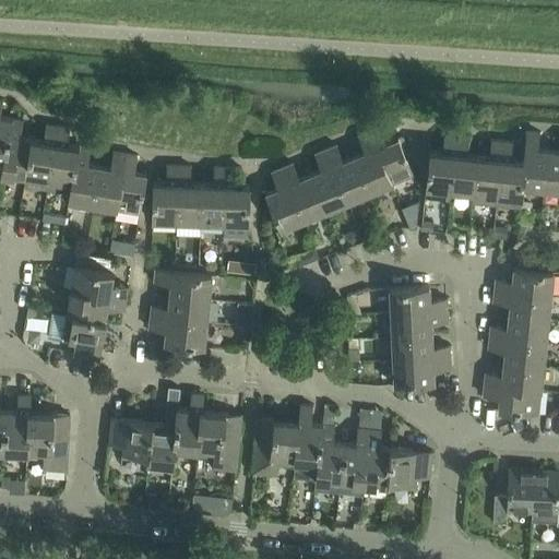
[(0,98),(0,165),(1,165),(2,166),(10,118),(0,116),(0,113),(2,99),(0,98)]
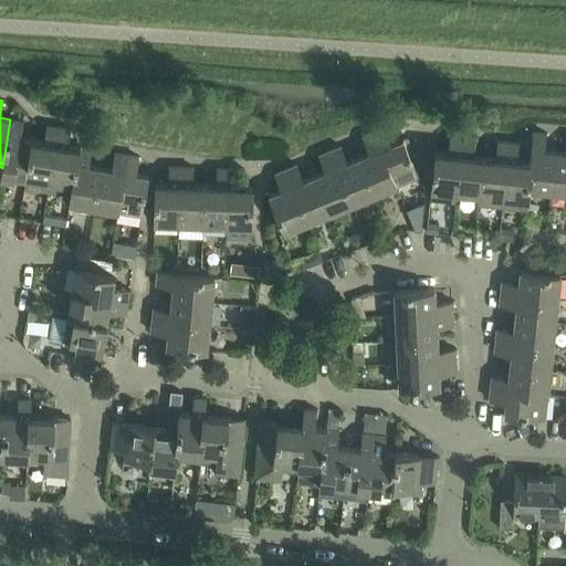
[(2,168),(1,167),(0,176),(24,180),(31,140),(20,138),(23,122),(10,119),(2,168)]
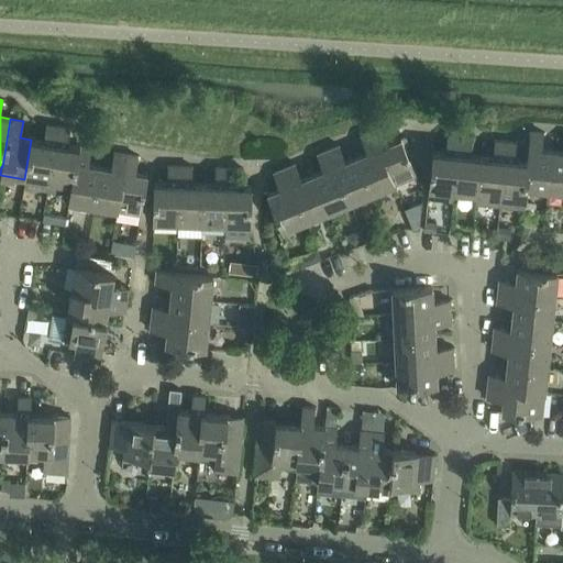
[(31,140),(24,179),(23,188),(46,191),(48,183),(57,127),(46,125),(44,142),(31,140)]
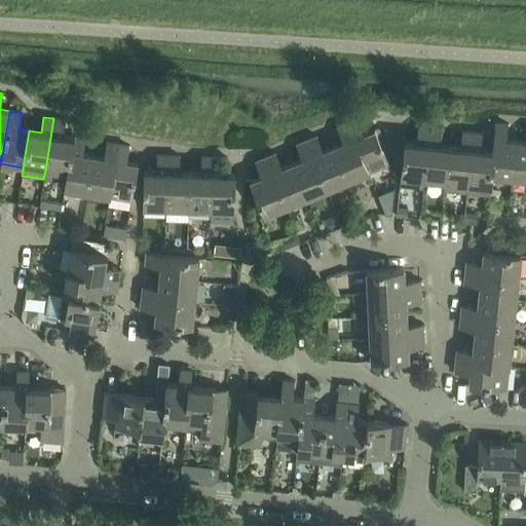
[(53,118),(45,171),(43,179),(65,183),(66,175),(67,175),(73,138),(63,136),(65,120),(53,118)]
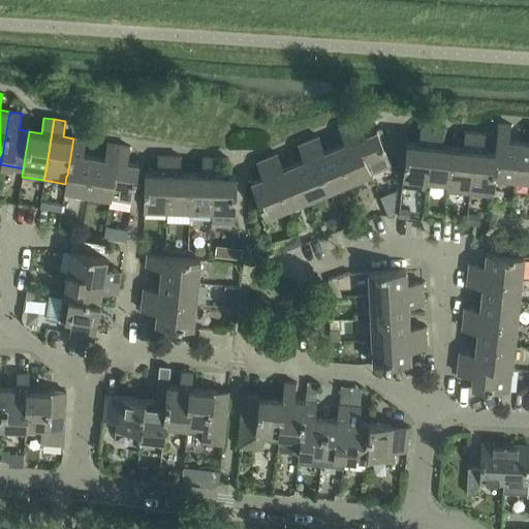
[(350,125),(369,174),(392,165),(377,130),(366,135),(361,121),(350,125)]
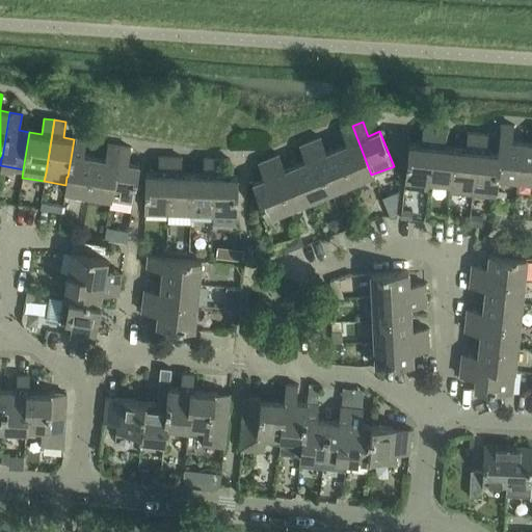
[(338,149),(351,184),(371,175),(352,126),(342,130),(348,144),(338,149)]
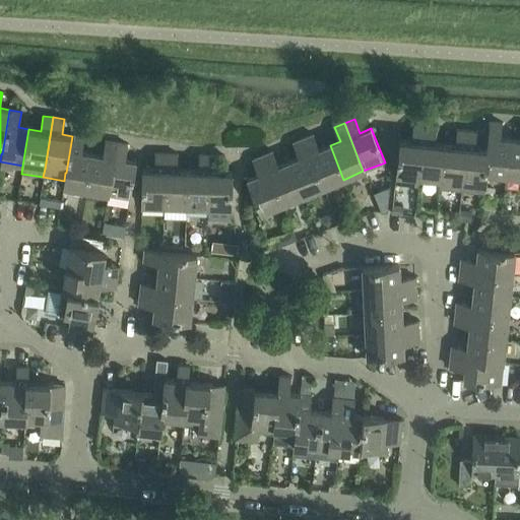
[(485,186),(488,175),(509,178),(512,140),(500,139),(501,124),(490,123),(486,148),(489,149),(485,176),(486,176),(485,186)]
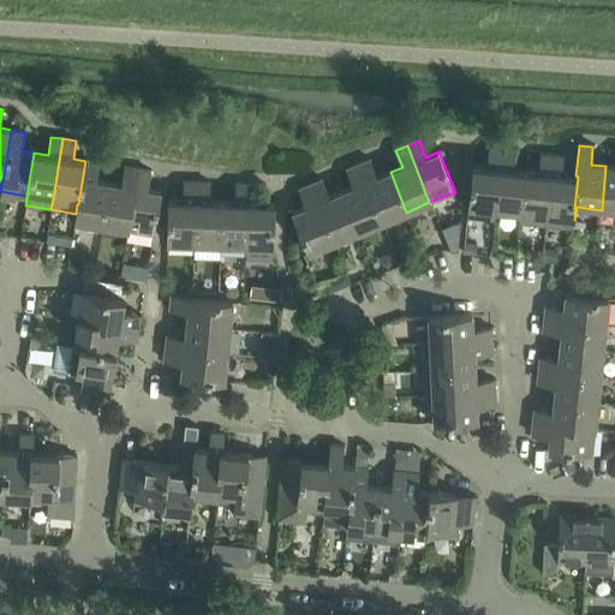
[(473,165),(467,219),(495,221),(496,212),(502,150),(489,148),(487,167),(473,165)]
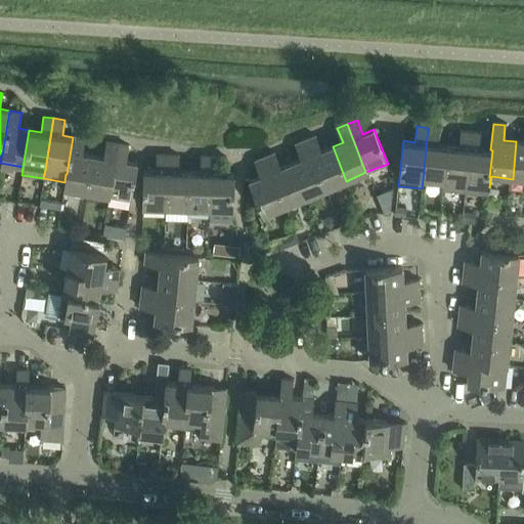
[(428,128),(423,180),(443,182),(444,183),(448,145),(437,144),(438,129),(428,128)]
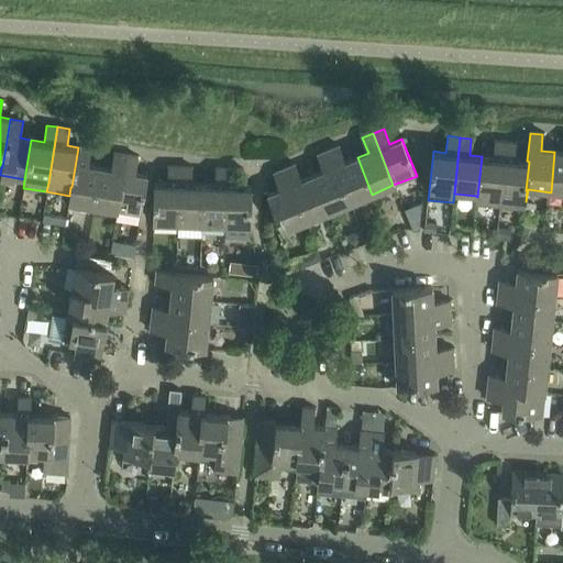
[(477,197),(476,196),(475,206),(500,208),(501,198),(507,142),(495,141),(493,157),(482,156),(477,197)]
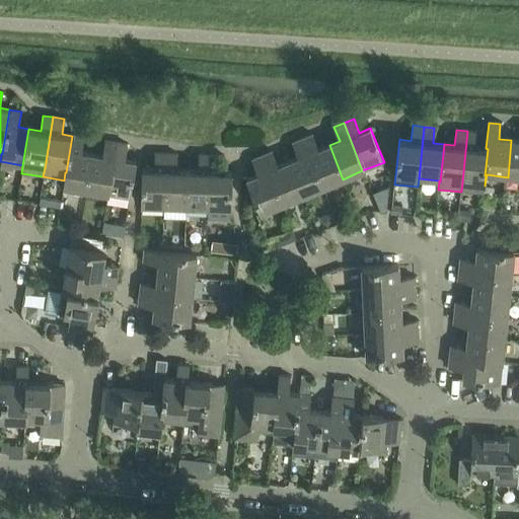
[(462,182),(461,192),(484,194),(485,186),(486,175),(485,175),(488,149),(486,148),(476,147),(477,132),(467,131),(462,182)]
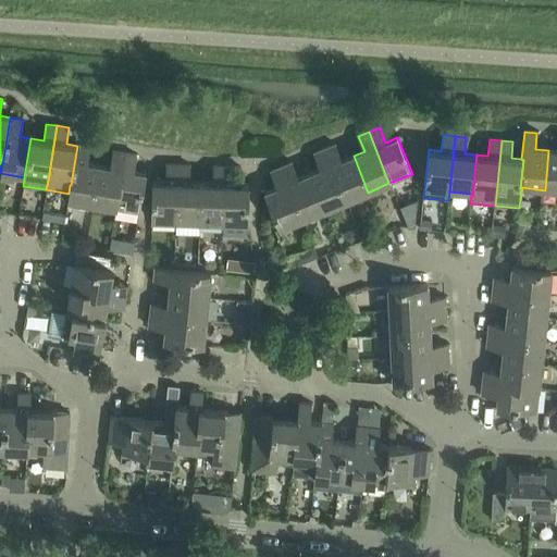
[(325,149),(346,201),(368,193),(354,156),(343,160),(336,145),(325,149)]
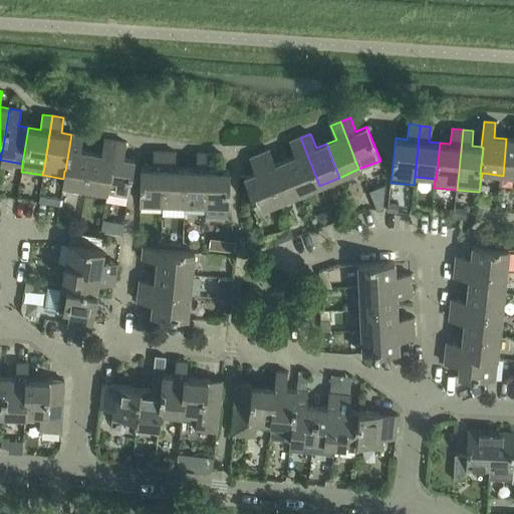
[(64,171),(63,179),(62,186),(84,190),(91,153),(80,152),(82,137),(71,135),(65,171),(64,171)]
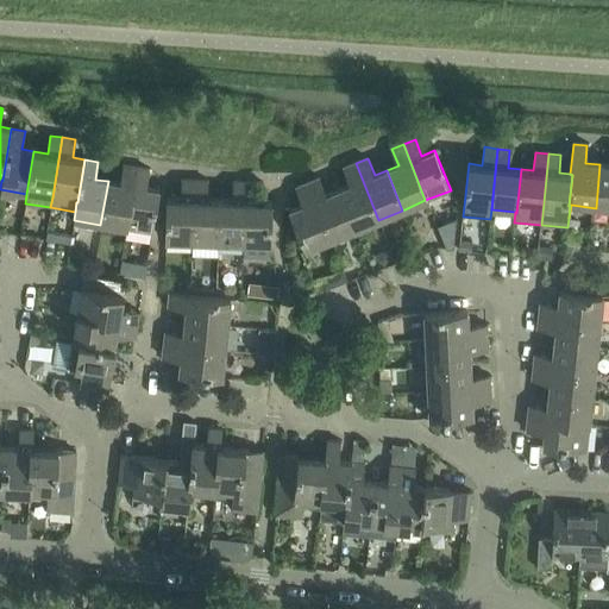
[(339,190),(355,230),(378,220),(356,163),(344,168),(351,184),(339,190)]
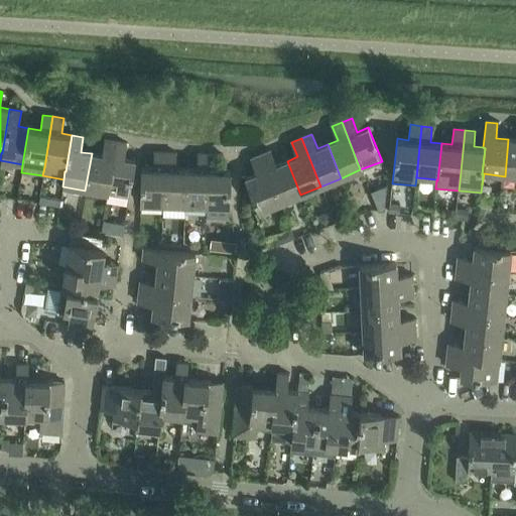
[(515,140),(508,139),(505,176),(515,176),(515,140)]
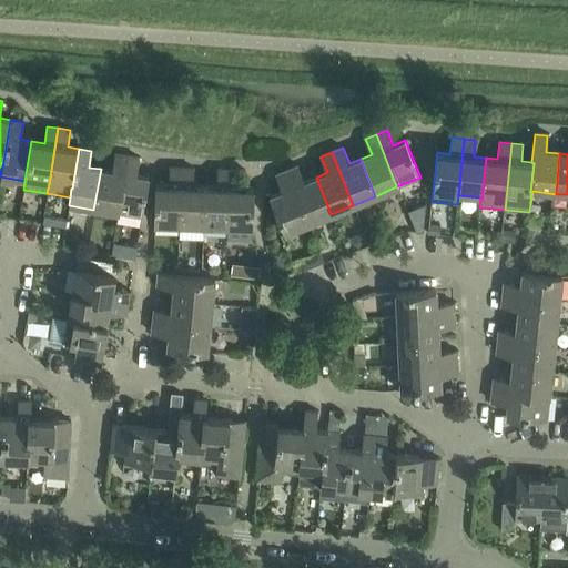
[(101,169),(93,210),(118,213),(127,156),(115,154),(112,171),(101,169)]
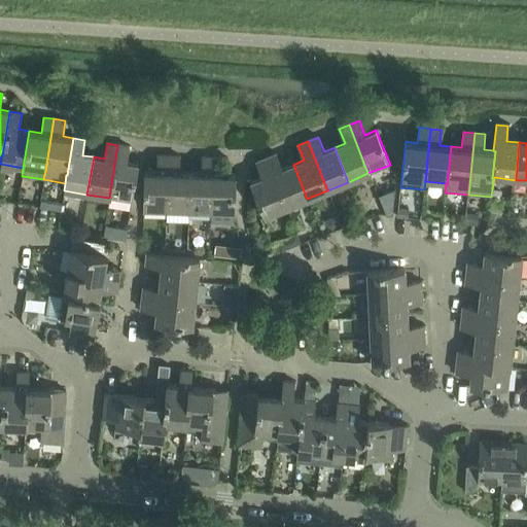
[(117,145),(109,198),(132,202),(138,164),(127,162),(129,147),(117,145)]
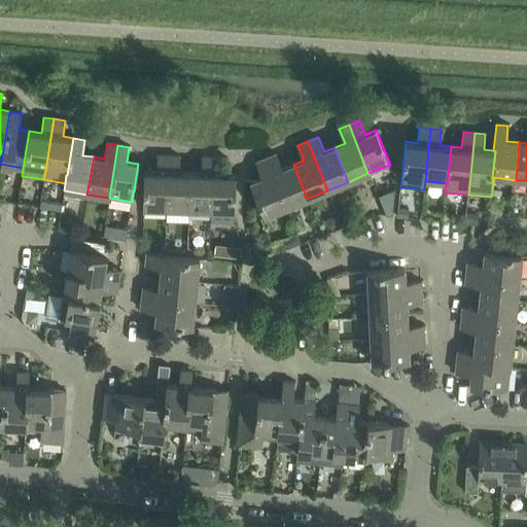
[(267,159),(286,207),(307,199),(293,165),(283,169),(277,154),(267,159)]
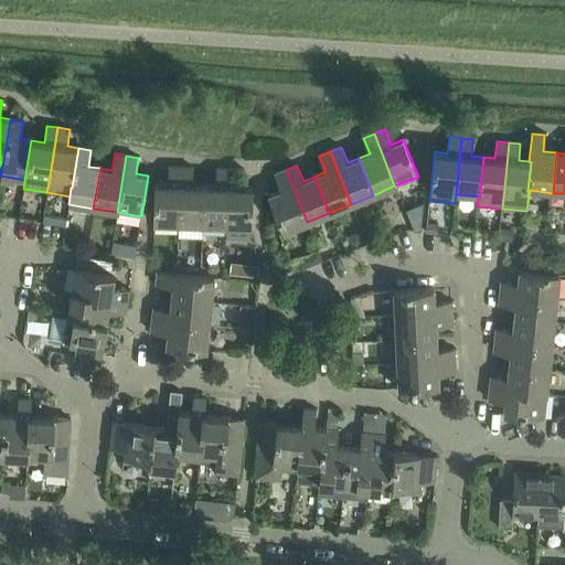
[(156,184),(155,224),(179,225),(181,168),(169,168),(168,184),(156,184)]
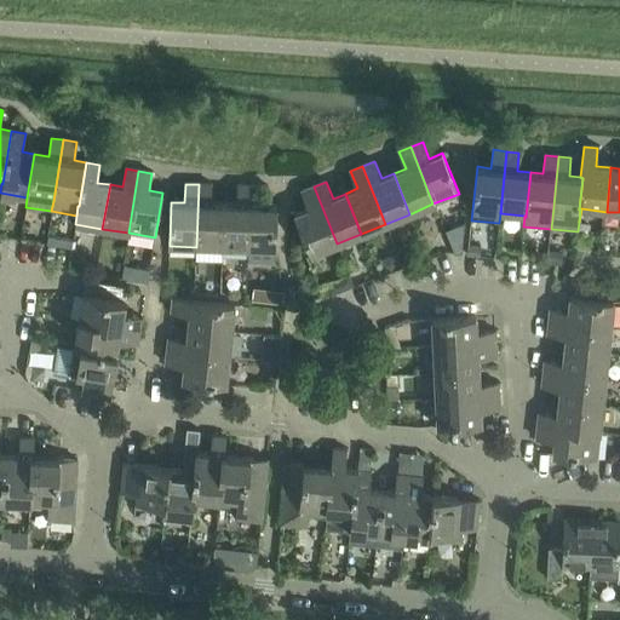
[(199,184),(196,247),(223,248),(224,204),(211,204),(212,184),(199,184)]
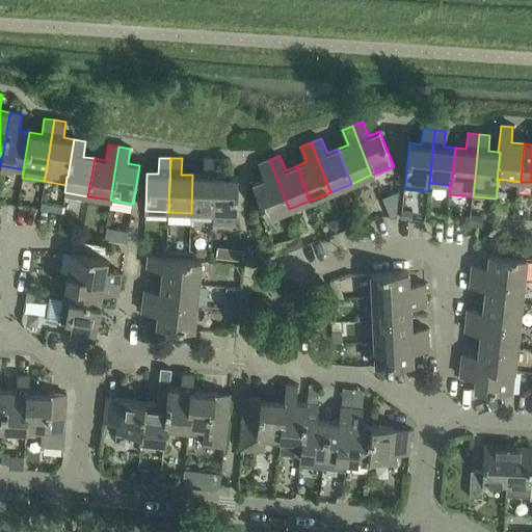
[(192,175),(191,213),(191,220),(211,220),(211,222),(213,222),(215,159),(204,159),(203,175),(192,175)]
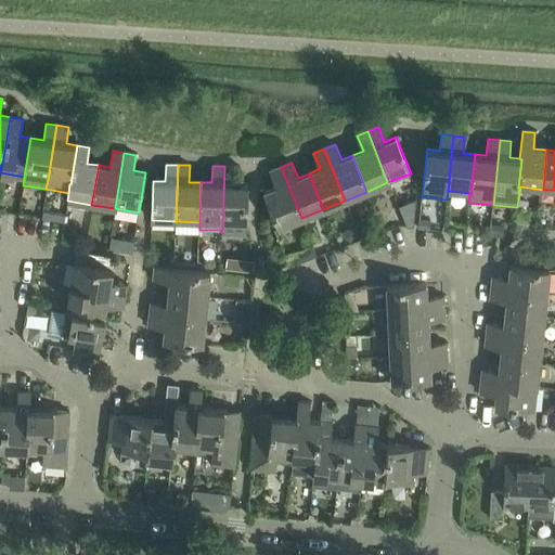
[(224,166),(222,232),(246,233),(248,183),(235,183),(236,167),(224,166)]
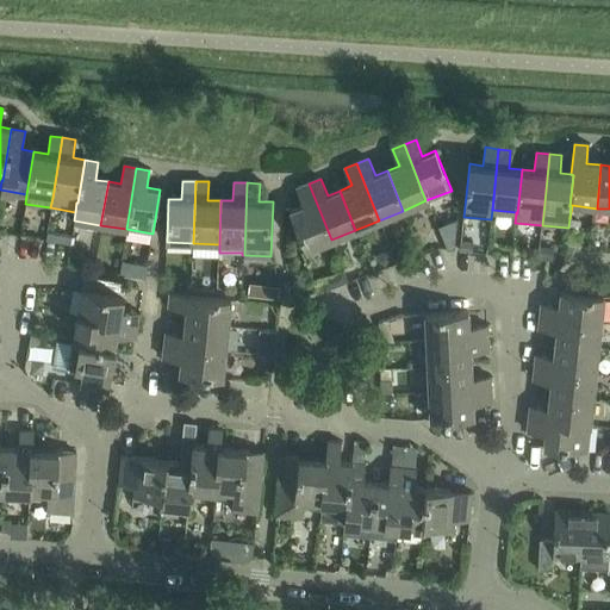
[(291,210),(307,250),(331,240),(309,184),(297,188),(304,205),(291,210)]
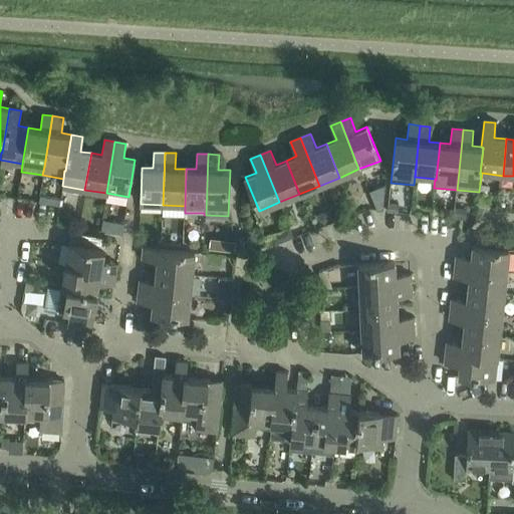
[(40,195),(39,202),(59,206),(60,199),(40,195)]
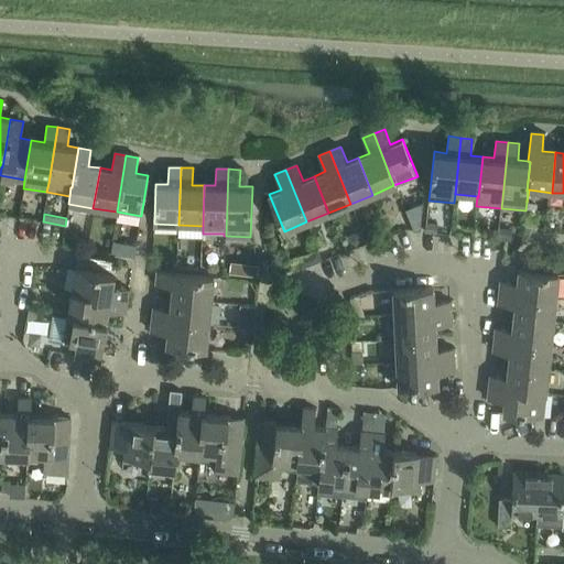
[(425,232),(436,234),(437,225),(426,224),(425,232)]
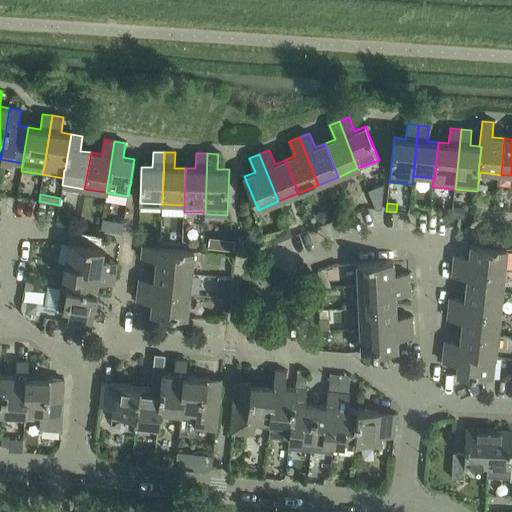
[(453,206),(451,218),(452,218),(460,219),(463,219),(465,207),(453,206)]
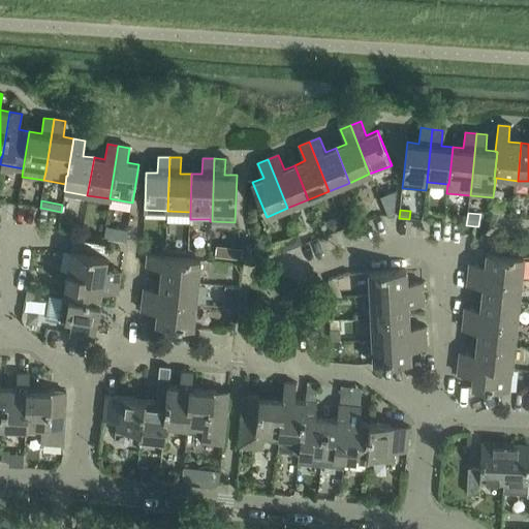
[(117,228),(116,238),(126,240),(128,230),(117,228)]
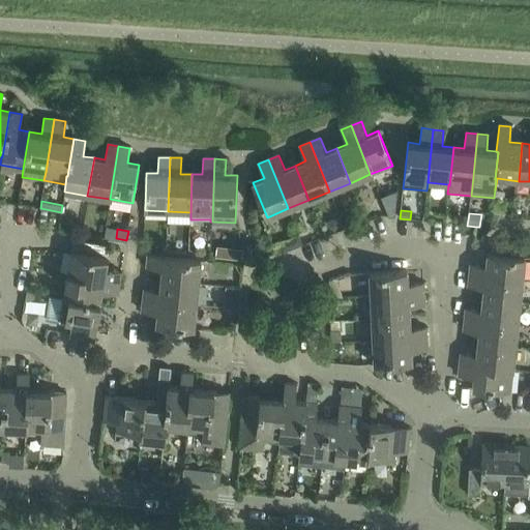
[(298,234),(289,238),(294,248),(301,245),(302,245),(298,234)]
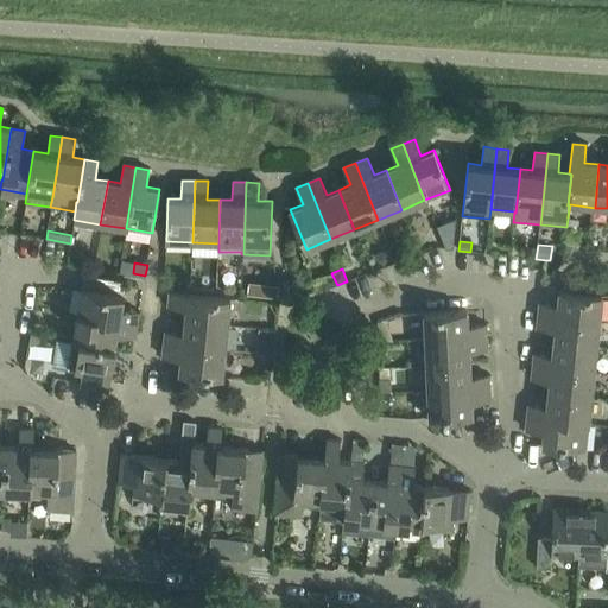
[(265,283),(264,297),(268,298),(277,297),(278,284),(265,283)]
